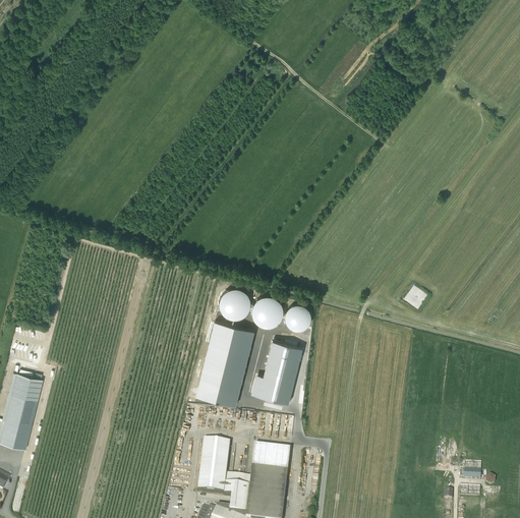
[(221,303),(220,306),(221,309),(221,312),(223,314),(224,317),(227,319),(229,321),(232,322),(234,322),(237,322),(240,322),(243,321),(245,319),(247,317),(249,314),(250,311),(251,309),(251,306),(251,303),(250,300),(249,298),(247,296),(245,294),(242,292),(240,291),(237,291),(234,291),(231,291),(229,292),(226,294),(224,296),(223,298),(221,301),(221,303)]
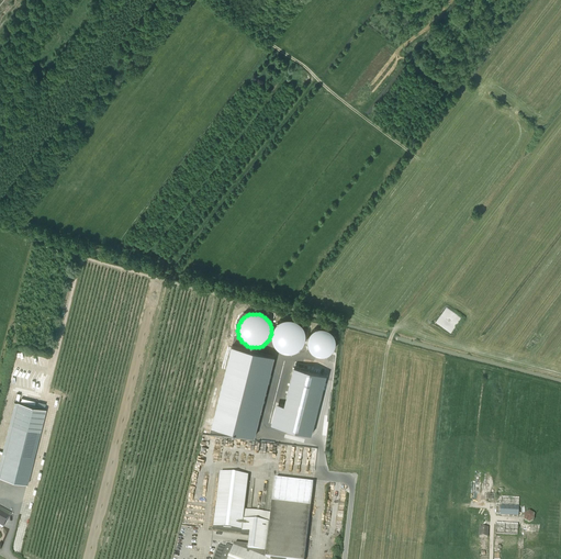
[(275,337),(275,341),(275,344),(276,347),(277,349),(279,353),(281,354),(284,356),(287,357),(290,357),(293,357),(296,357),(300,356),(302,354),(304,351),(306,349),(307,346),(309,343),(309,341),(309,337),(307,334),(306,331),(304,328),(302,326),(299,325),(295,324),(293,323),(290,323),(287,324),(283,325),(281,326),(279,328),(277,332),(276,334),(275,337)]
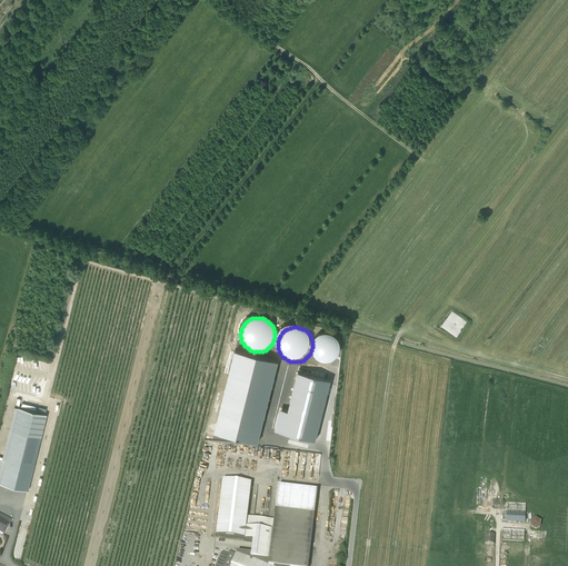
[(314,349),(312,353),(312,355),(314,357),(315,359),(316,361),(317,364),(319,365),(321,366),(325,367),(327,367),(329,367),(332,366),(335,365),(336,364),(338,361),(339,359),(340,357),(340,355),(340,351),(340,349),(339,347),(338,345),(336,343),(334,341),(331,340),(329,339),(327,339),(324,339),(321,340),(319,341),(317,343),(316,345),(314,347),(314,349)]
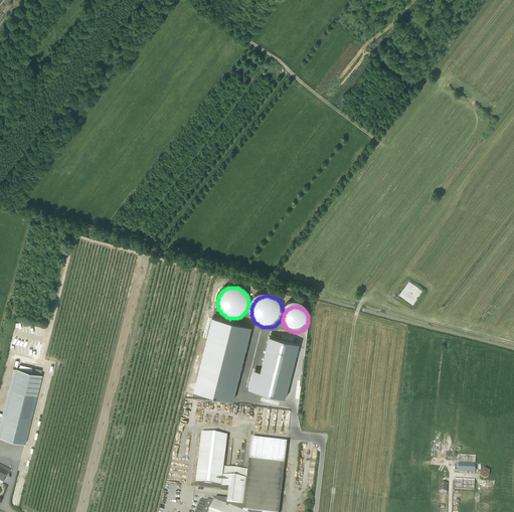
[(210,320),(193,393),(233,402),(250,329),(210,320)]
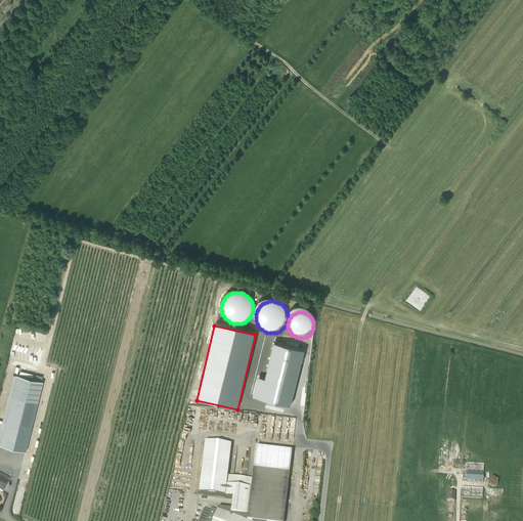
[(45,344),(47,337),(31,335),(30,341),(45,344)]
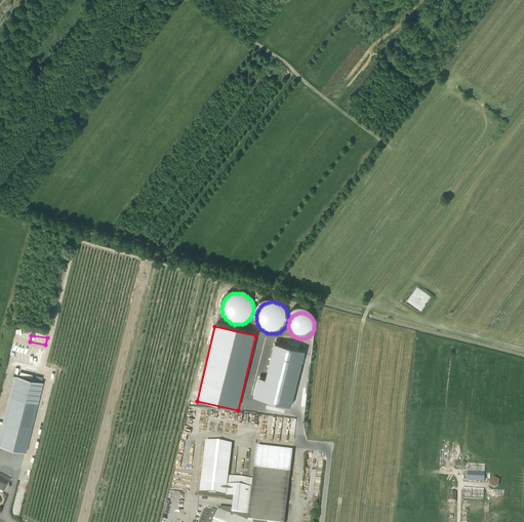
[(274,345),(262,400),(291,407),(304,352),(274,345)]
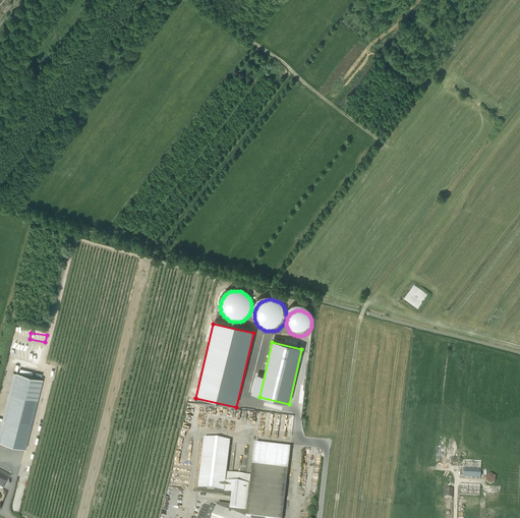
[(15,377),(0,440),(0,445),(24,452),(41,383),(15,377)]
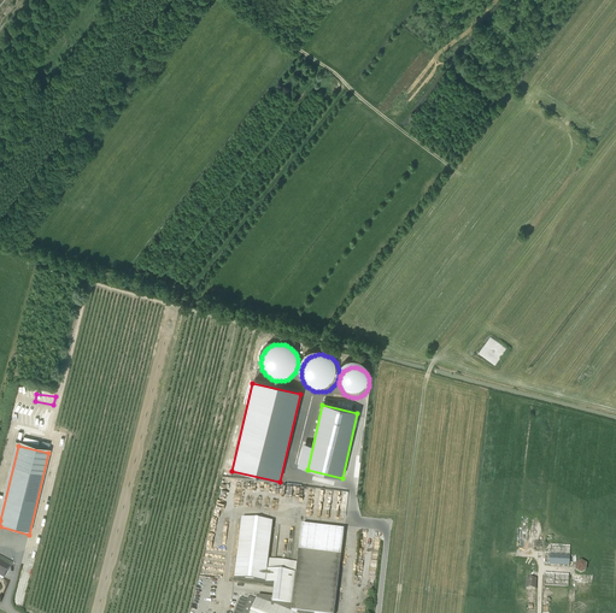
[(333,612),(342,536),(300,530),(297,566),(267,563),(271,528),(240,524),(233,584),(264,588),(264,589),(273,590),(271,603),(256,601),(254,606),(251,612),(333,612)]
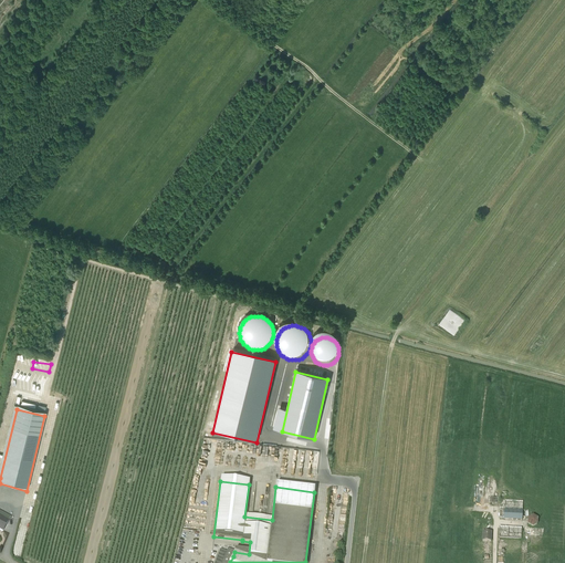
[(499,522),(520,523),(521,504),(504,503),(505,496),(499,496),(499,509),(502,509),(502,513),(499,512),(499,522)]
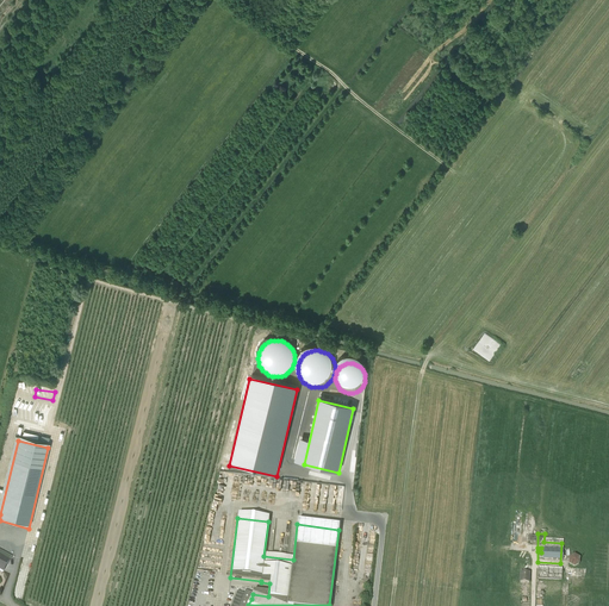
[(217,557),(222,554),(210,541),(206,544),(217,557)]
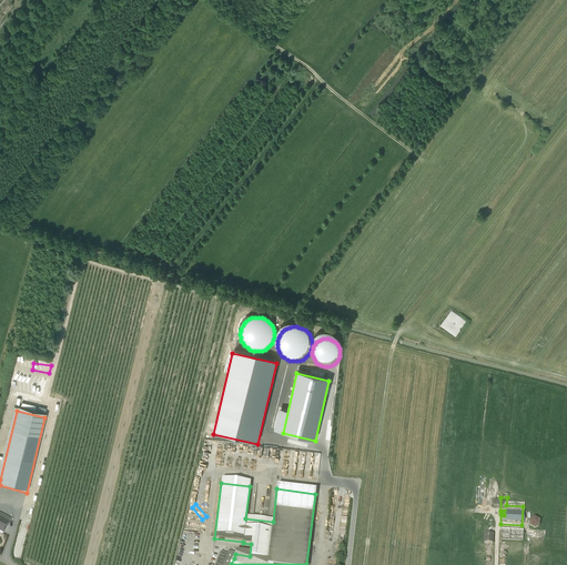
[(201,533),(204,530),(191,515),(188,518),(201,533)]
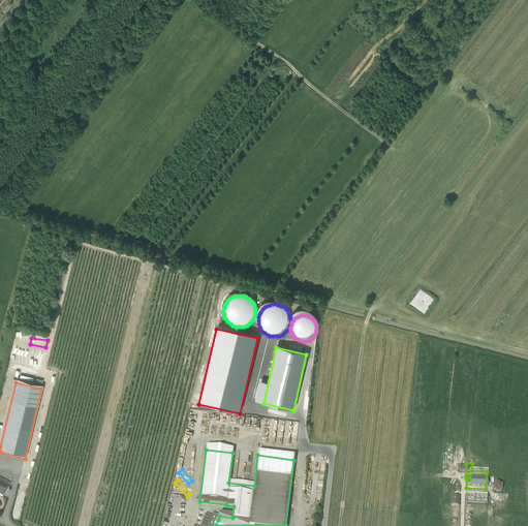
[(0,499),(1,500),(8,487),(0,482),(0,499)]
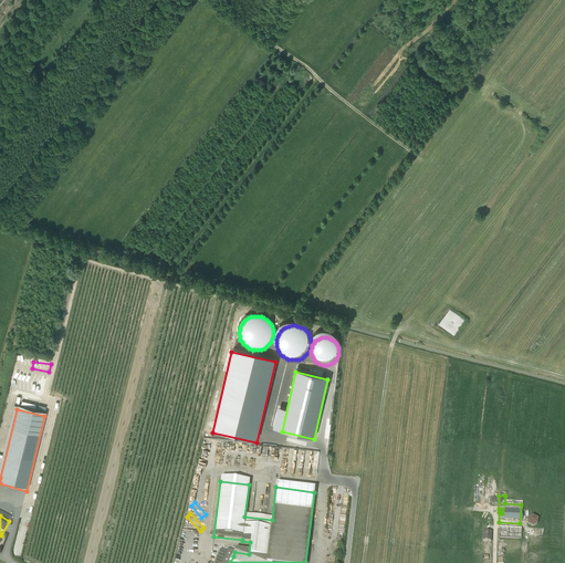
[(526,522),(526,528),(532,531),(537,528),(536,521),(532,519),(526,522)]
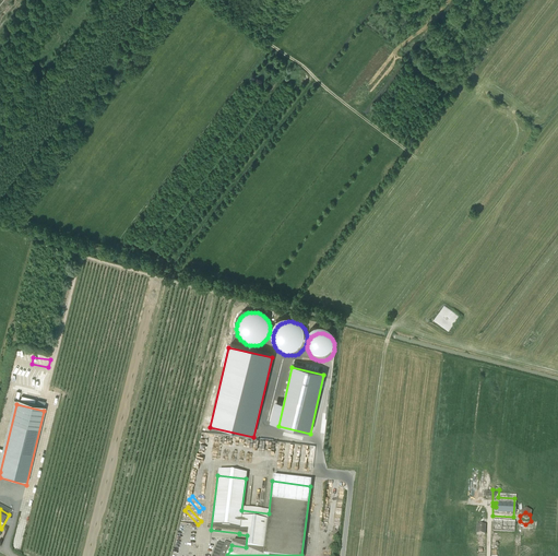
[(485,523),(481,523),(479,530),(476,529),(475,537),(484,539),(484,530),(485,523)]
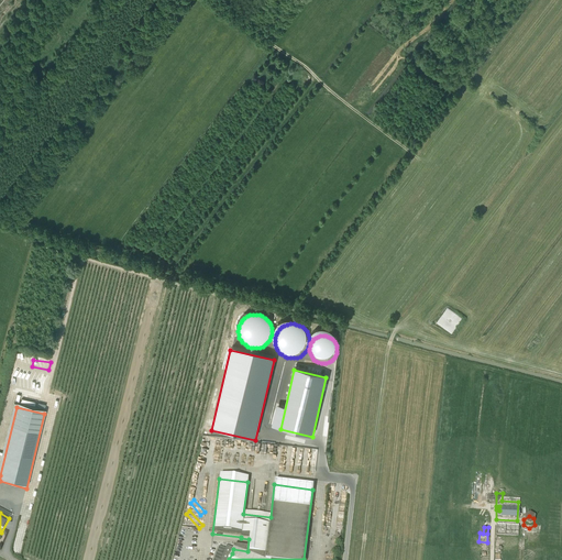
[(518,528),(496,527),(495,538),(517,539),(518,528)]
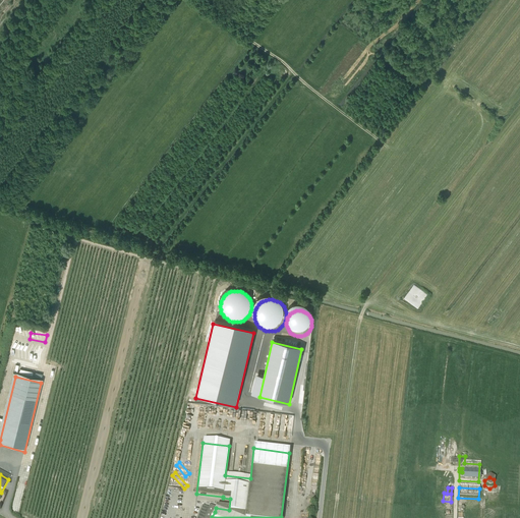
[(12,516),(18,517),(22,500),(16,498),(12,516)]
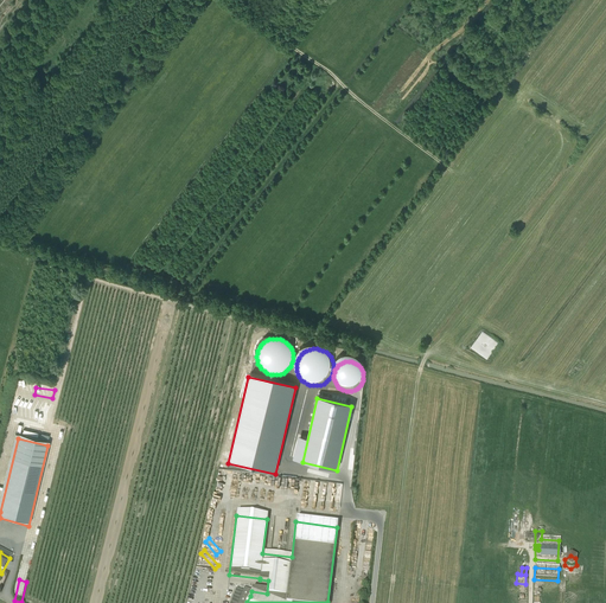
[(349,582),(349,591),(365,592),(367,582),(349,582)]
